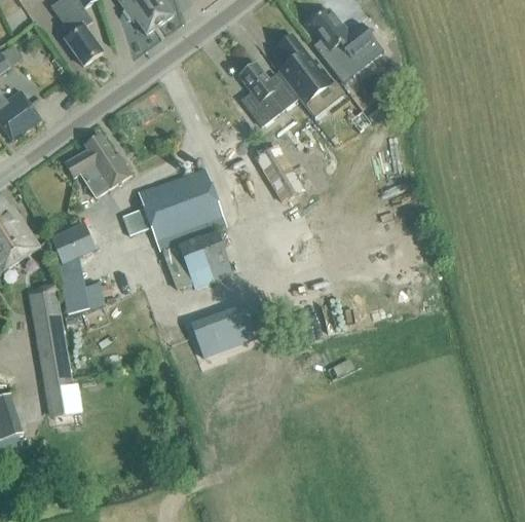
[(83,7),(92,0),(58,0),(52,4),(71,32),(65,36),(83,63),(102,50),(84,25),(91,20),(83,7)]
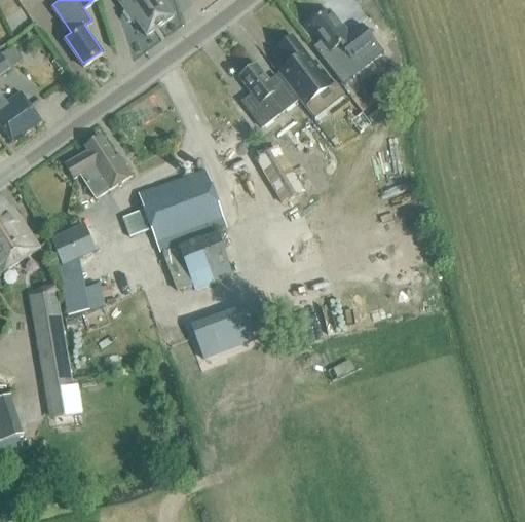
[(147,33),(174,13),(163,0),(119,0),(126,8),(123,10),(129,19),(133,16),(135,20),(136,19),(147,33)]
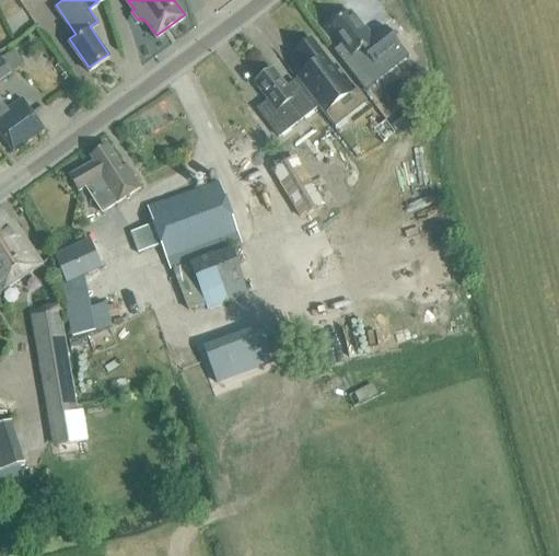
[(332,21),(328,24),(350,54),(365,43),(375,57),(388,73),(415,55),(404,41),(399,44),(384,24),(375,31),(377,33),(374,35),(367,23),(363,25),(350,8),(340,14),(339,13),(330,20),(332,21)]
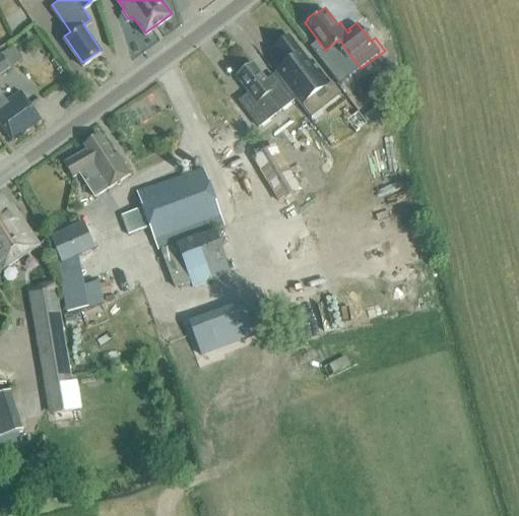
[(330,78),(314,56),(310,59),(301,46),(299,47),(289,34),(275,44),(288,62),(275,71),(299,102),(330,78)]
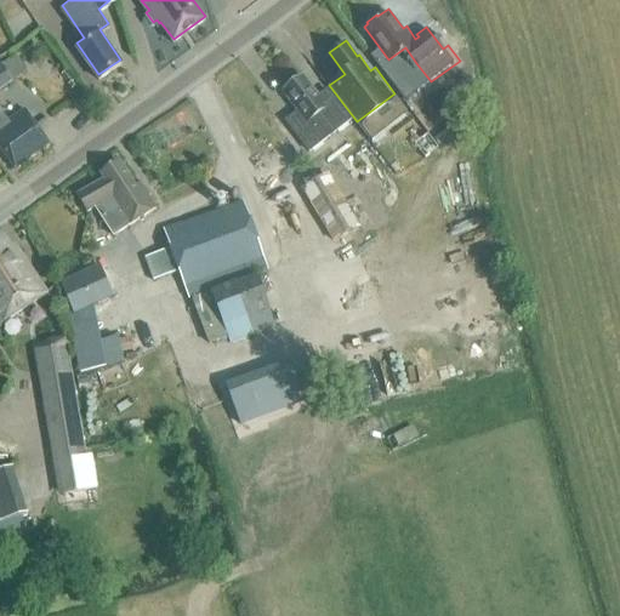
[(0,81),(10,75),(0,61),(0,81)]
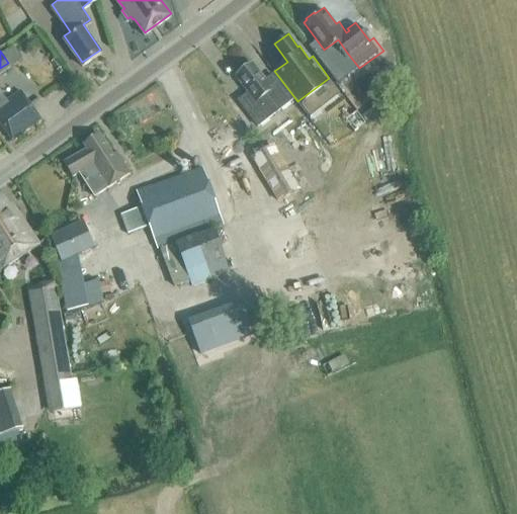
[(279,115),(289,107),(263,72),(261,73),(252,61),(237,72),(246,84),(245,85),(256,99),(263,93),(279,115)]
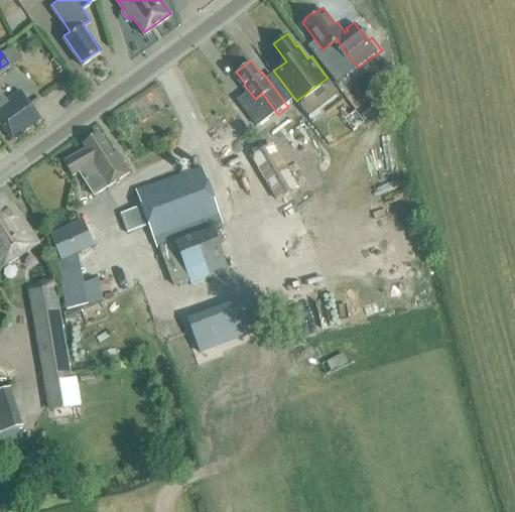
[(0,90),(0,120),(12,136),(40,115),(19,87),(5,97),(0,90)]
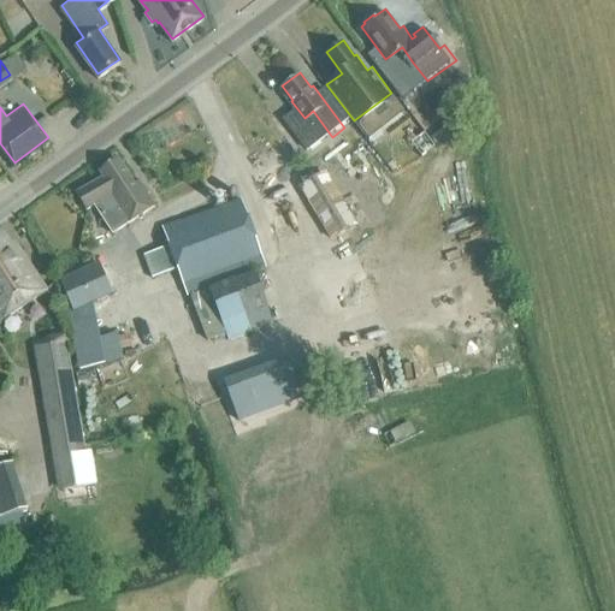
[(87,206),(93,202),(110,230),(154,202),(139,178),(131,183),(116,158),(98,168),(101,176),(77,190),(87,206)]
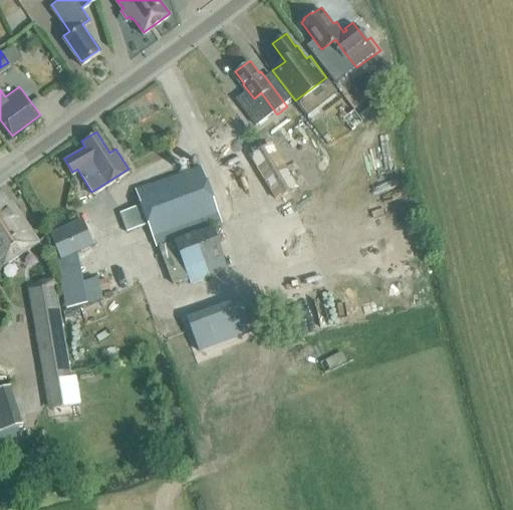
[(307,136),(294,143),(302,156),(315,148),(307,136)]
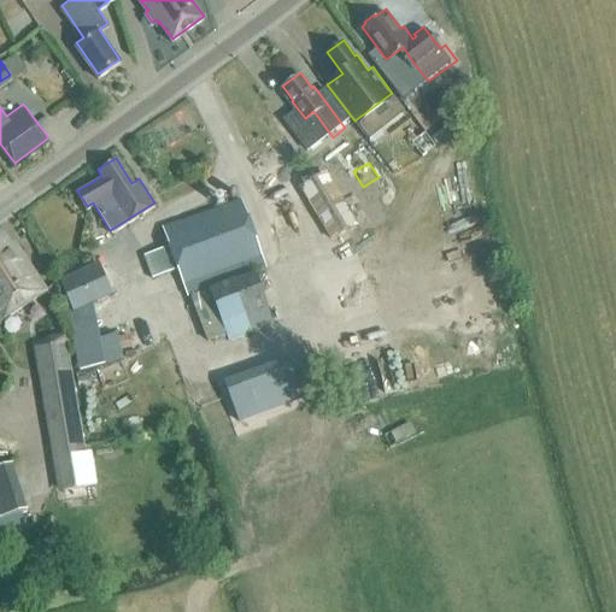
[(326,171),(300,186),(330,239),(356,224),(326,171)]
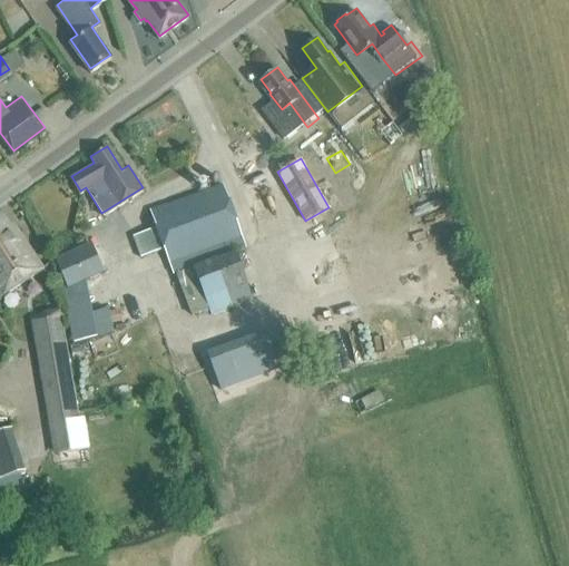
[(149,207),(163,245),(169,264),(242,237),(222,181),(149,207)]
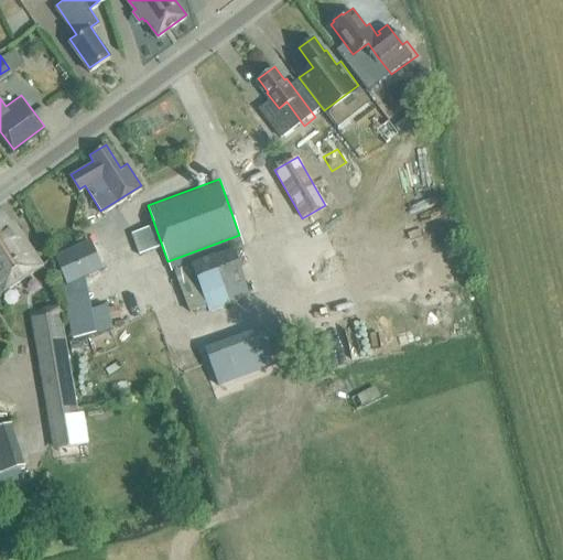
[(0,289),(40,264),(13,223),(10,226),(0,211),(0,289)]
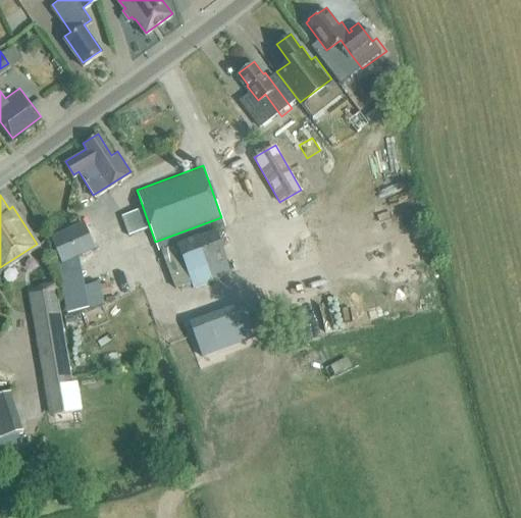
[(127,231),(144,225),(137,206),(120,211),(127,231)]
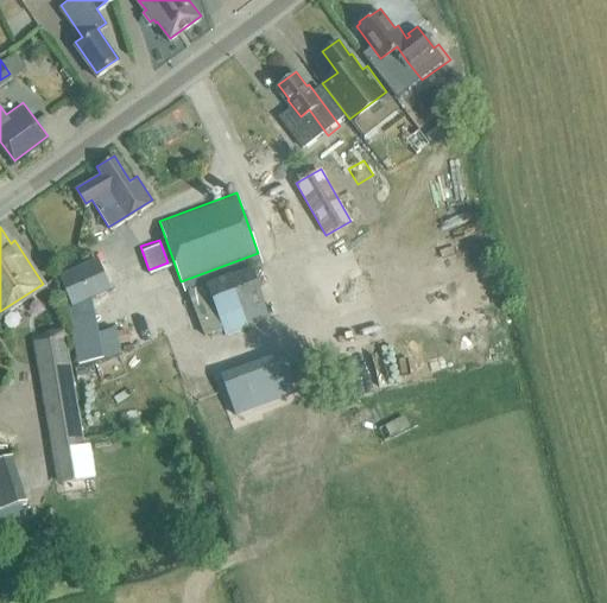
[(96,256),(56,274),(69,306),(111,289),(96,256)]
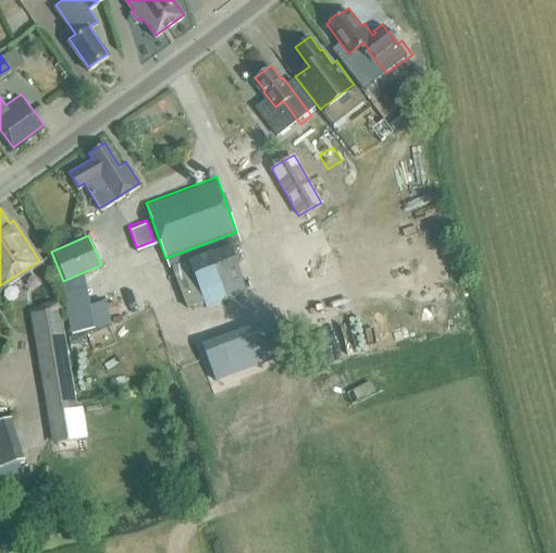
[(294,255),(321,248),(320,240),(292,246),(294,255)]
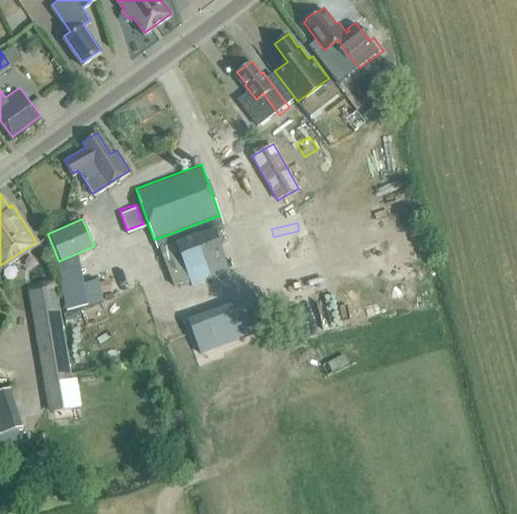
[(189,282),(228,269),(212,228),(174,242),(187,278),(189,282)]
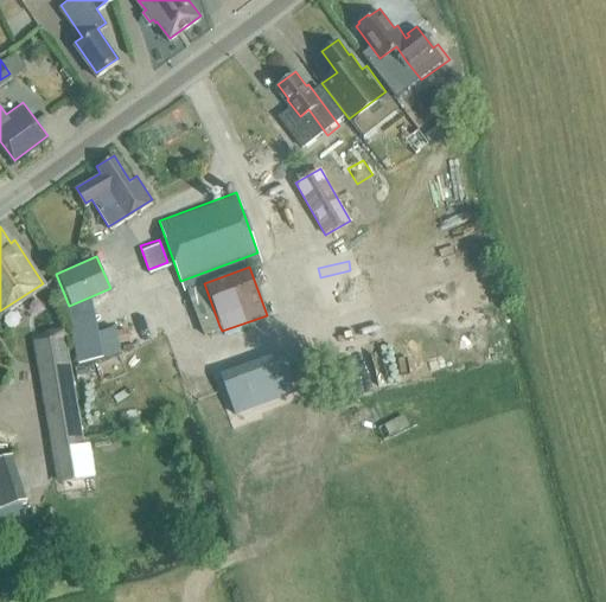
[(186,290),(203,333),(219,326),(204,283),(186,290)]
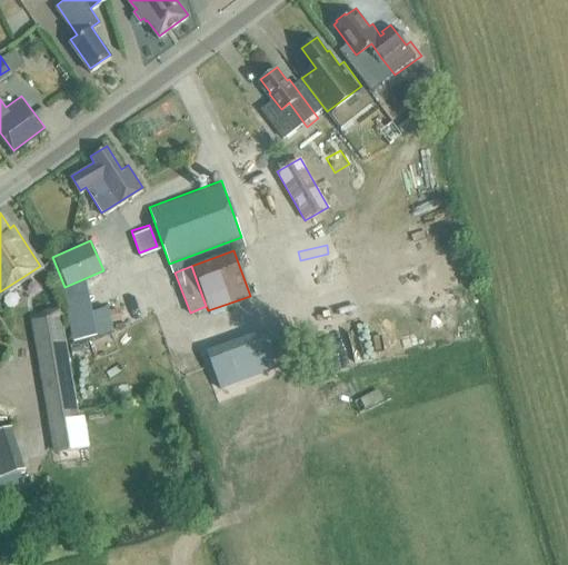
[(263,342),(256,315),(193,334),(201,360),(263,342)]
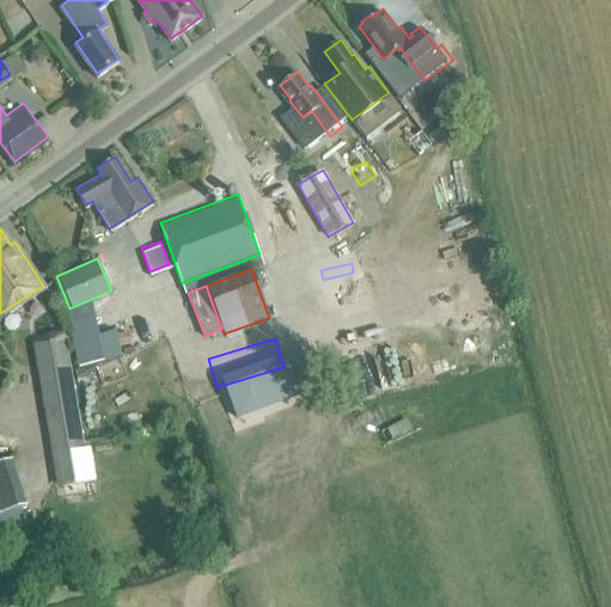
[(56,478),(92,471),(89,448),(81,449),(63,339),(34,344),(56,478)]
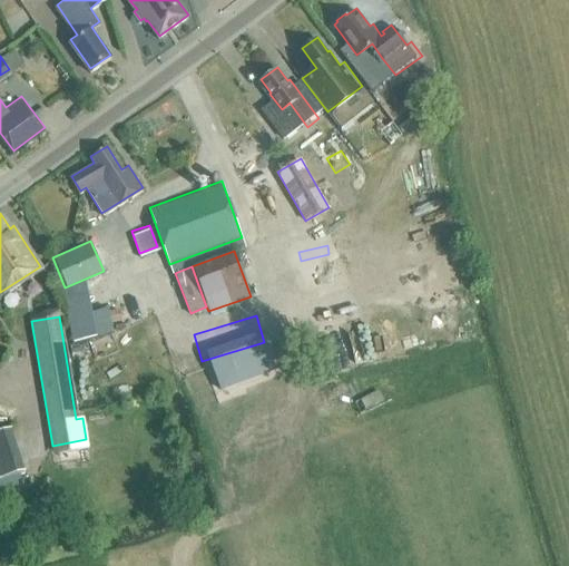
[(0,476),(25,468),(10,426),(0,429),(0,476)]
